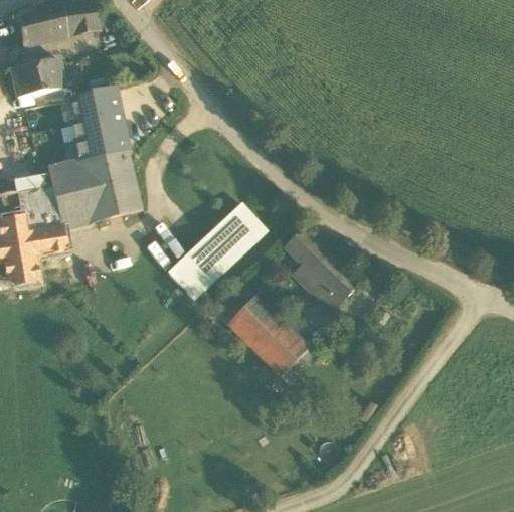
[(17,17),(22,43),(64,33),(67,35),(100,30),(95,0),(89,0),(62,4),(17,17)]
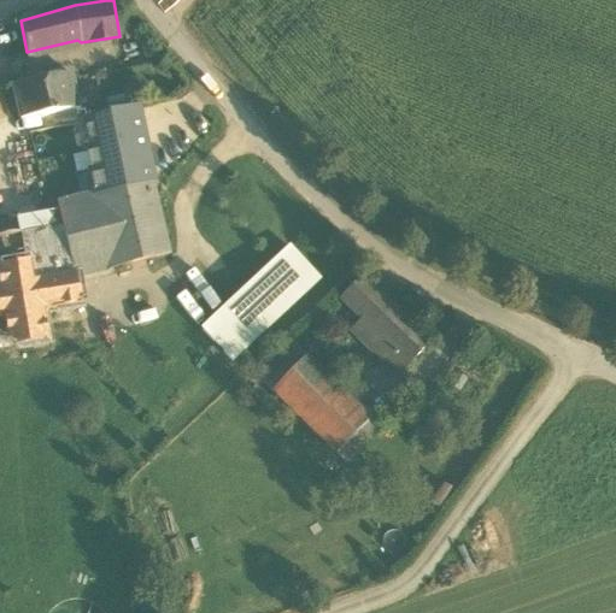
[(15,86),(19,117),(76,106),(70,75),(15,86)]
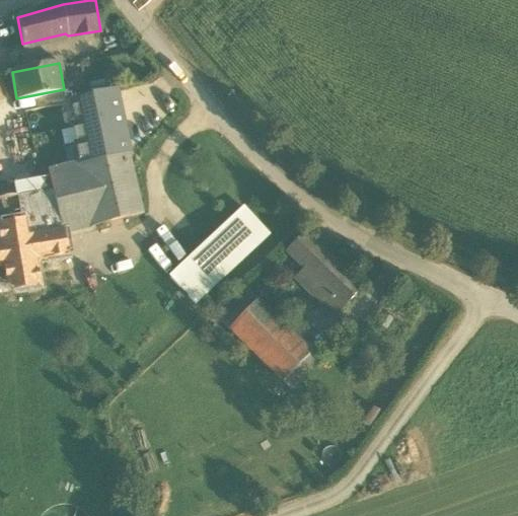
[(92,95),(111,91),(107,77),(89,82),(92,95)]
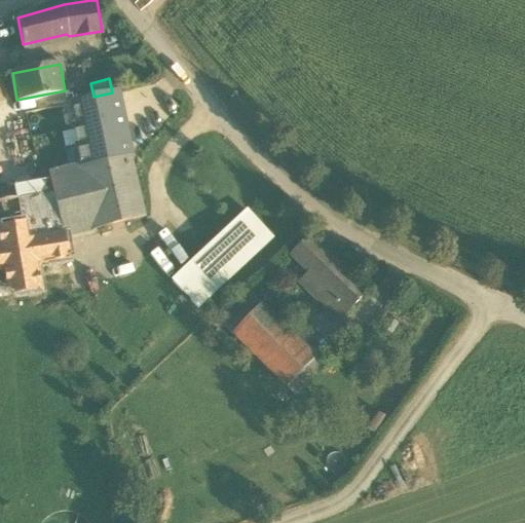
[(75,124),(82,163),(129,154),(116,91),(112,92),(94,97),(74,102),(79,124),(75,124)]
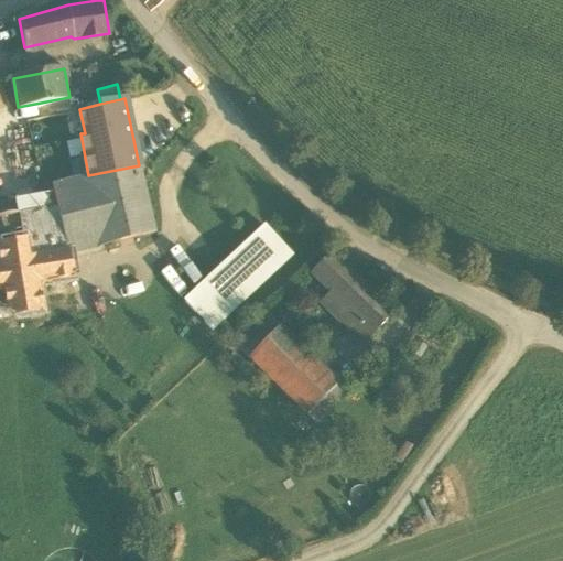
[(53,184),(53,186),(68,250),(154,229),(140,165),(139,165),(88,175),(53,184)]
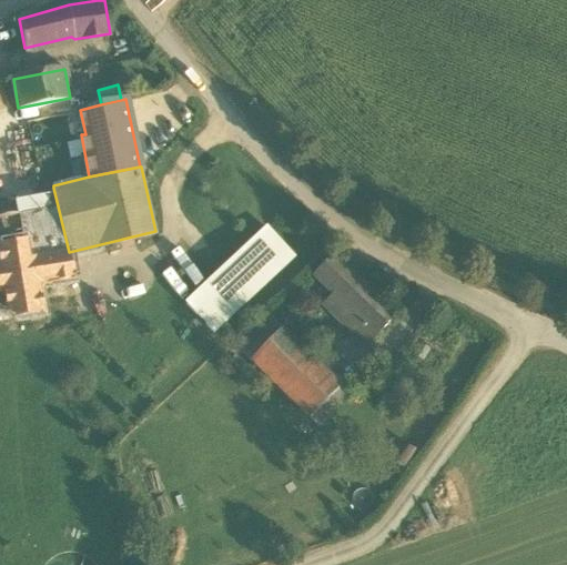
[(18,197),(20,211),(24,243),(31,283),(49,281),(72,278),(69,252),(53,188),(18,197)]
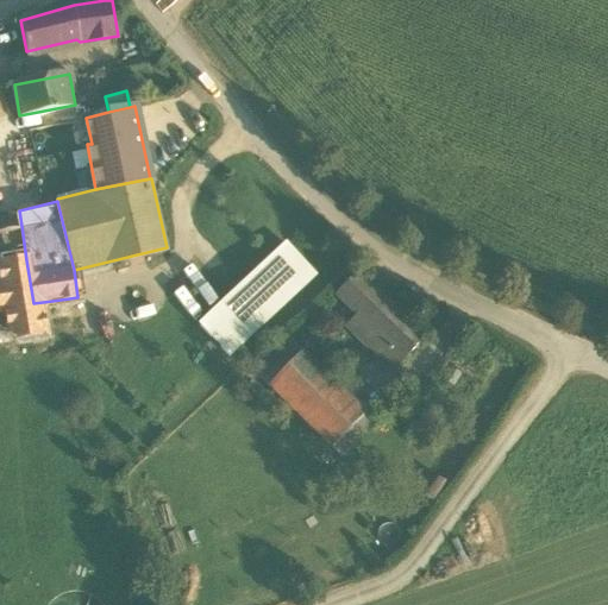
[(0,264),(26,260),(22,226),(0,229),(0,264)]
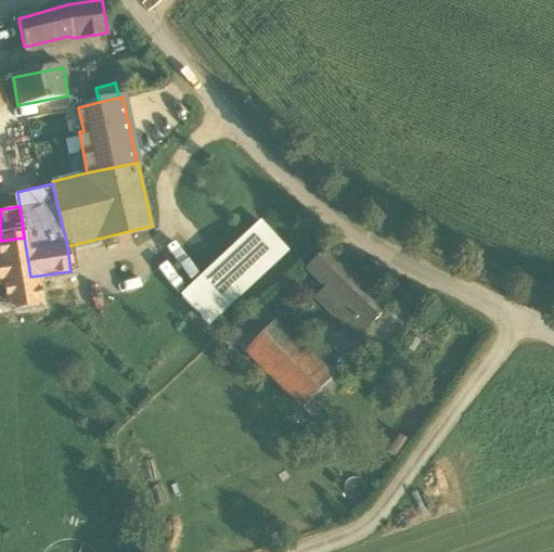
[(181,292),(185,296),(263,223),(260,218),(181,292)]
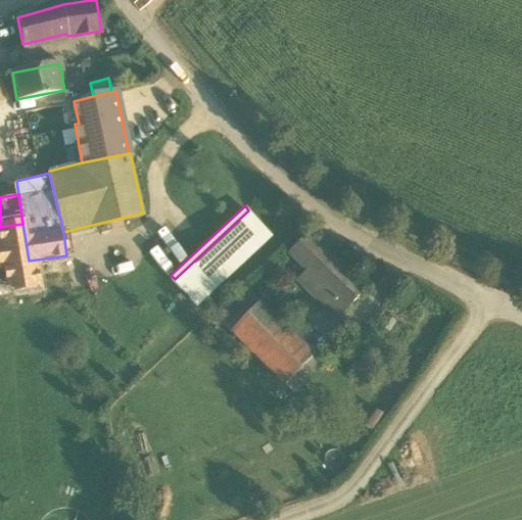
[(175,279),(197,303),(272,234),(248,210),(175,279)]
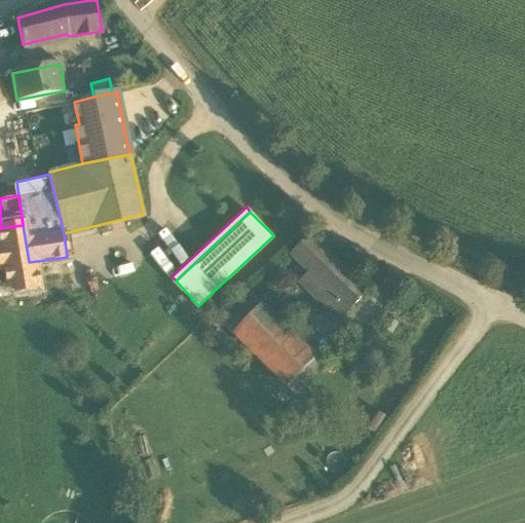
[(38,270),(45,260),(29,262),(23,225),(0,228),(0,278),(16,291),(40,287),(38,270)]
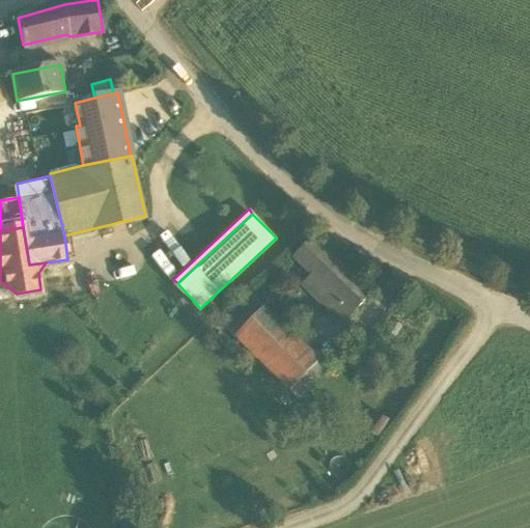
[(311,273),(319,281),(338,262),(312,235),(294,254),(311,273)]
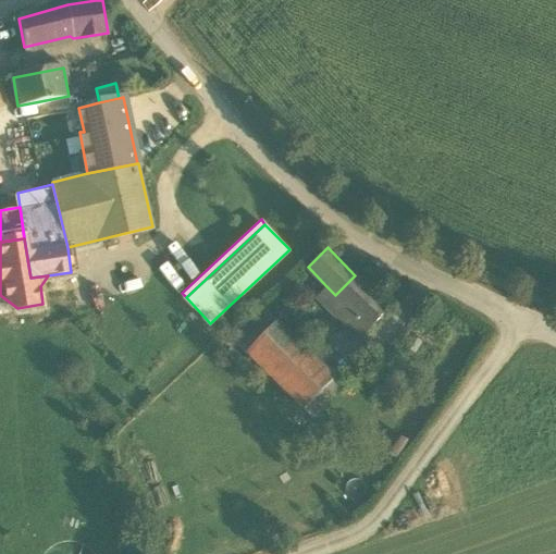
[(387,308),(355,275),(335,295),(330,300),(357,329),(366,327),(367,329),(387,308)]
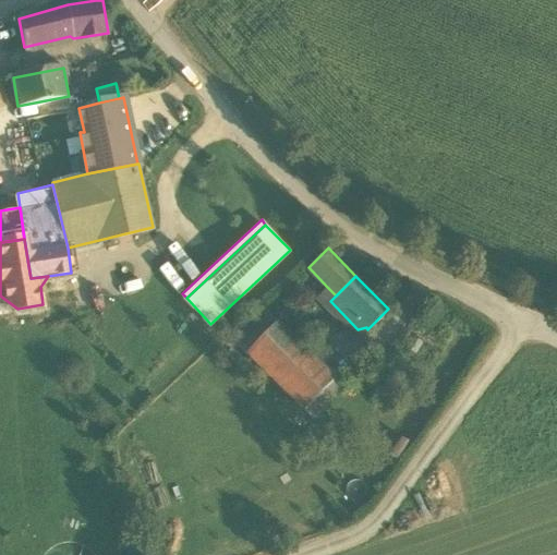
[(358,339),(367,329),(366,327),(358,329),(330,301),(336,296),(327,287),(316,298),(358,339)]
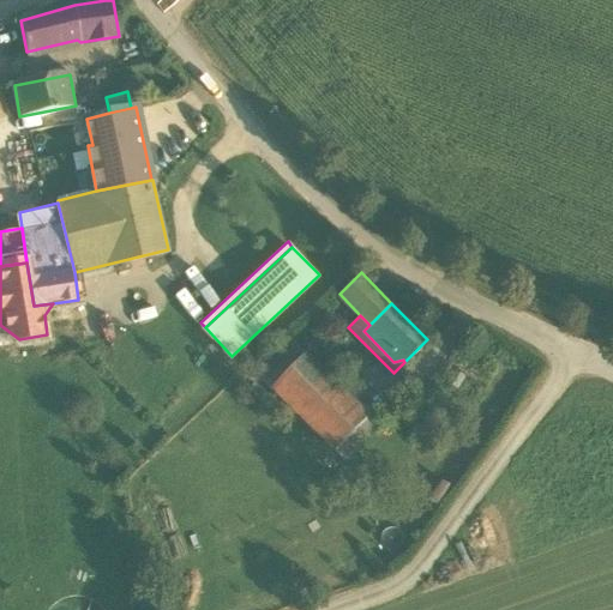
[(253,370),(271,387),(305,352),(287,336),(253,370)]
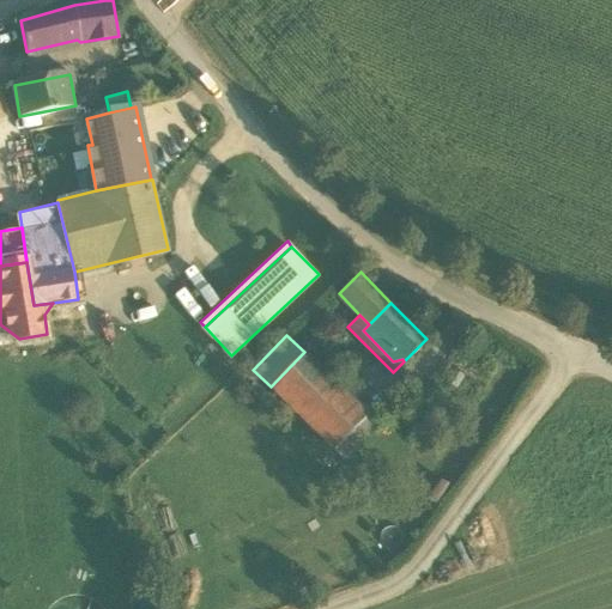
[(320,366),(304,352),(271,387),(285,401),(320,366)]
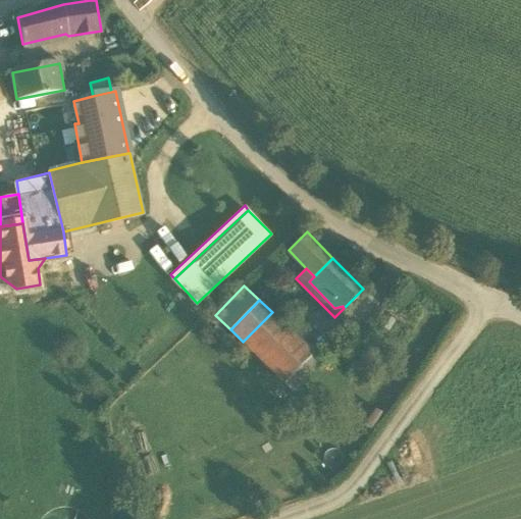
[(243,342),(285,381),(314,352),(272,312),(243,342)]
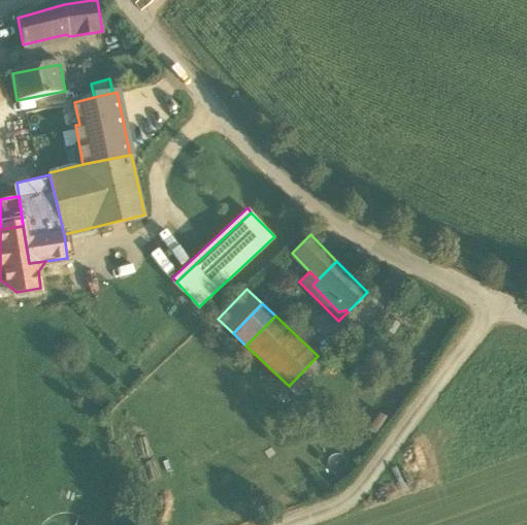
[(289,386),(297,395),(326,364),(318,356),(289,386)]
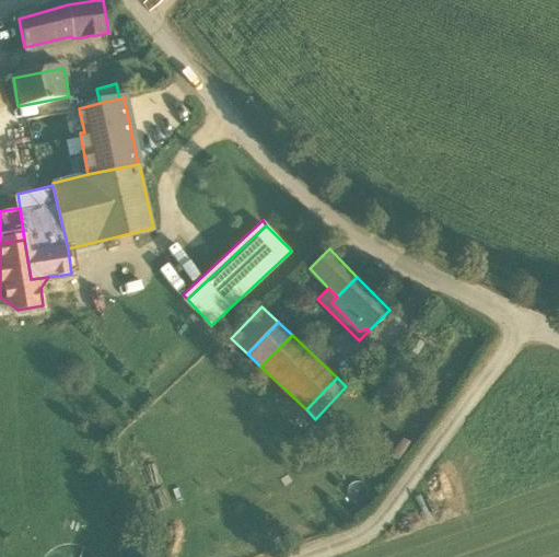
[(95,556),(88,547),(73,542),(59,543),(46,550),(43,556),(95,556)]
